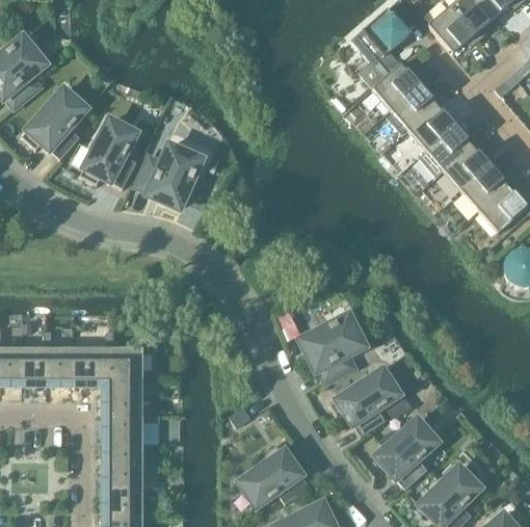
[(362,30),(350,40),(369,61),(358,71),(372,87),(398,66),(388,52),(409,33),(402,26),(415,15),(402,0),(397,0),(362,30)]
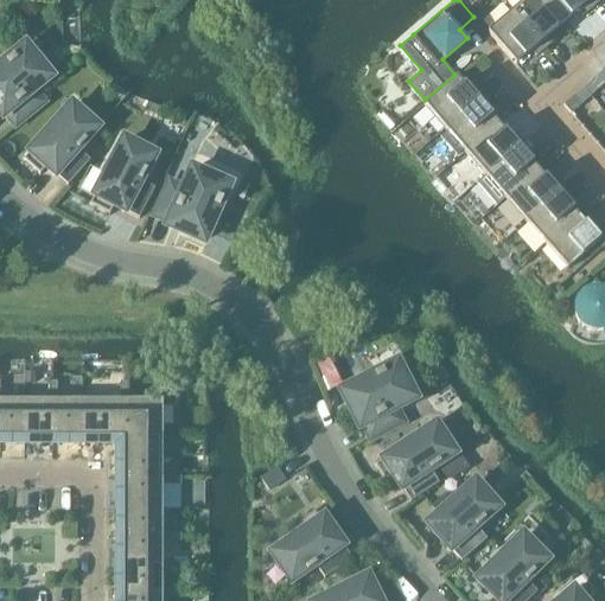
[(520,0),(513,6),(546,44),(555,37),(549,31),(565,18),(548,0),(520,0)]
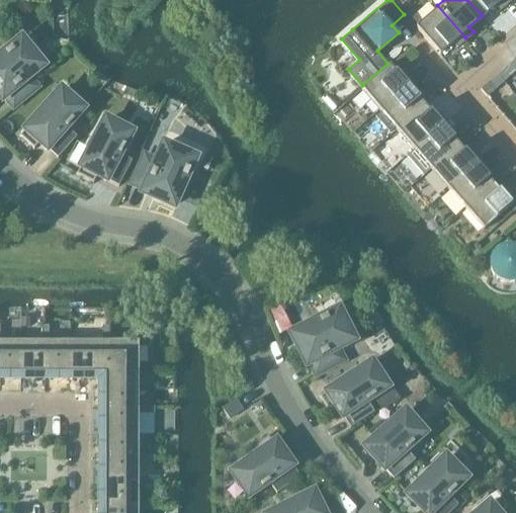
[(467,0),(482,15),(494,5),(499,10),(506,3),(503,0),(467,0)]
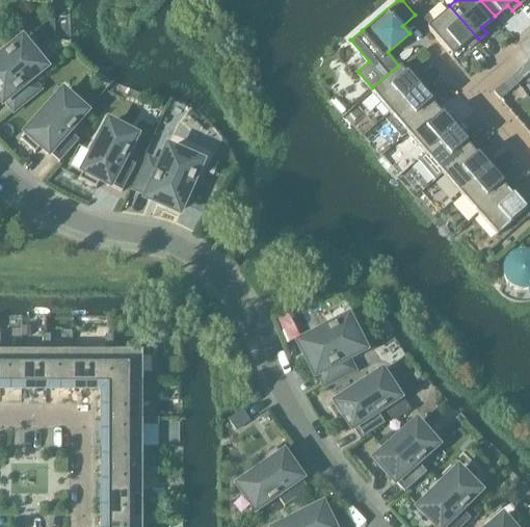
[(478,38),(449,5),(429,23),(429,22),(428,23),(453,52),(467,41),(471,46),(478,38)]
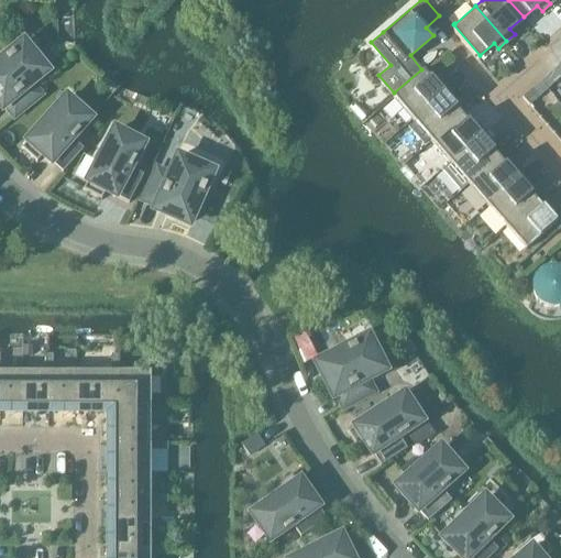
[(14,51),(12,48),(0,58),(0,95),(2,98),(0,98),(0,100),(0,101),(4,98),(15,112),(42,91),(33,81),(48,68),(31,46),(30,46),(25,41),(14,51)]
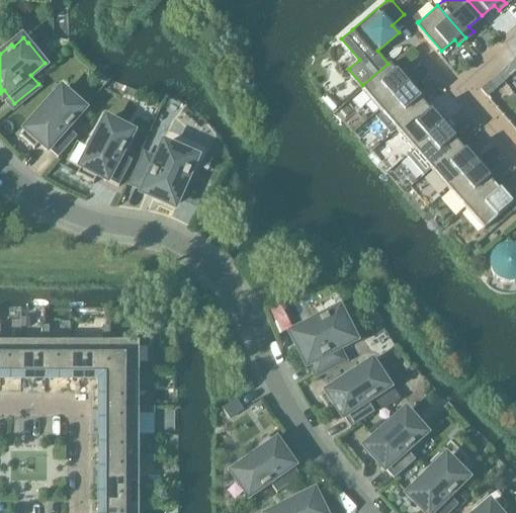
[(412,46),(406,52),(411,58),(418,52),(412,46)]
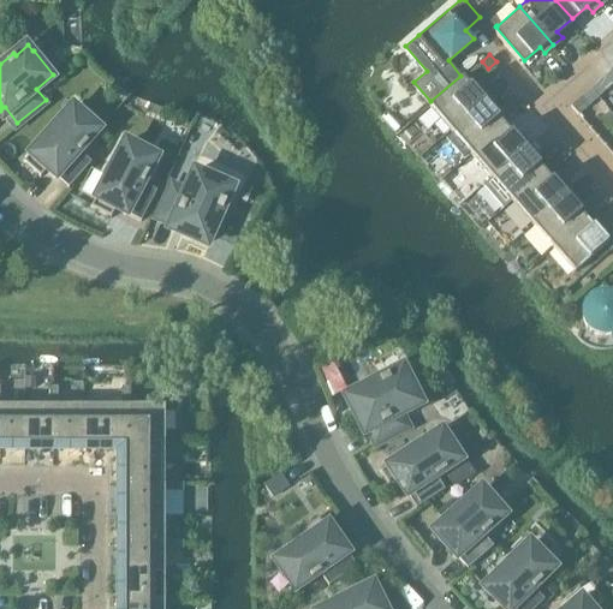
[(612,70),(594,84),(601,93),(612,83),(612,70)]
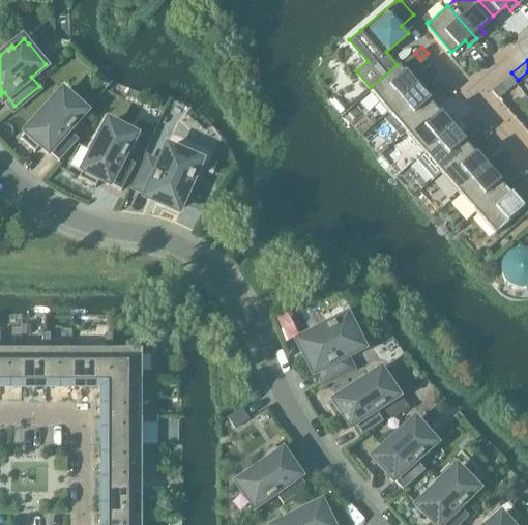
[(372,88),(389,108),(423,79),(416,71),(411,76),(400,62),(397,65),(371,87),(372,88)]
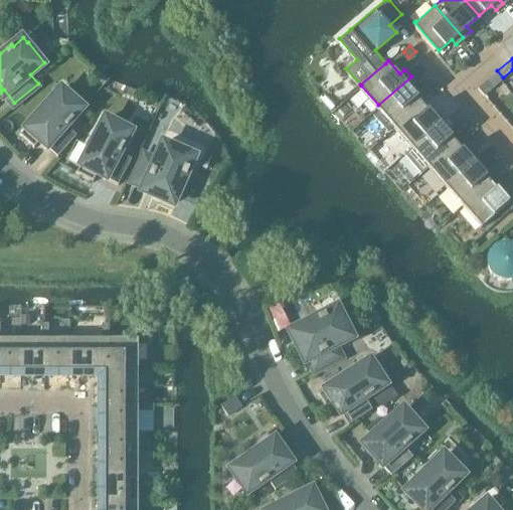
[(497,70),(480,86),(486,93),(503,77),(497,70)]
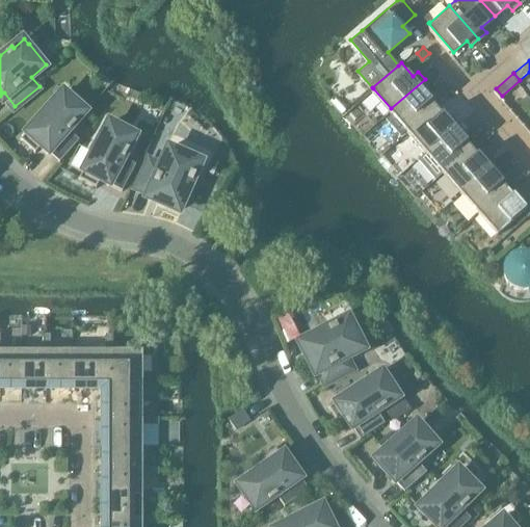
[(394,111),(388,116),(394,125),(401,132),(407,127),(408,129),(409,128),(438,104),(426,90),(431,86),(425,79),(392,108),(391,108),(394,111)]
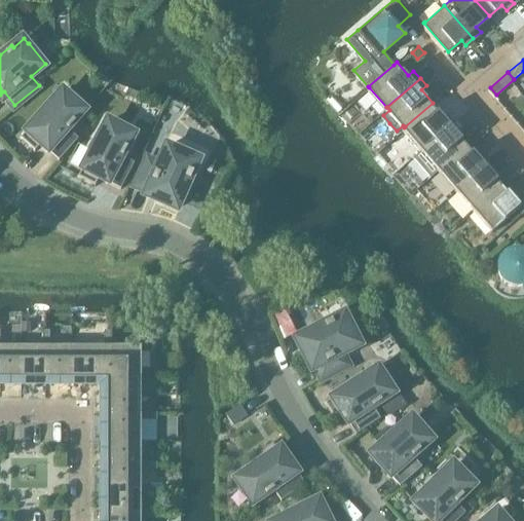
[(21,136),(36,149),(41,142),(47,147),(46,148),(48,149),(49,148),(60,157),(79,136),(69,126),(76,119),(75,119),(86,107),(84,105),(83,106),(76,99),(75,99),(66,90),(64,88),(54,99),(54,98),(21,136)]
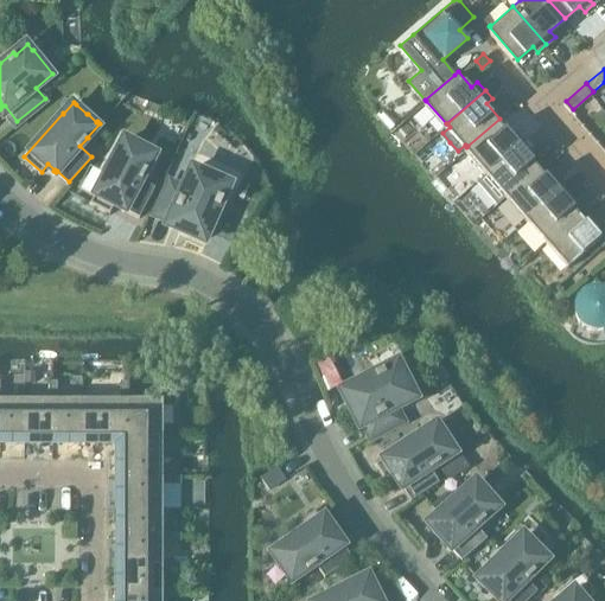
[(522,106),(508,117),(517,128),(526,136),(532,130),(539,125),(522,106)]
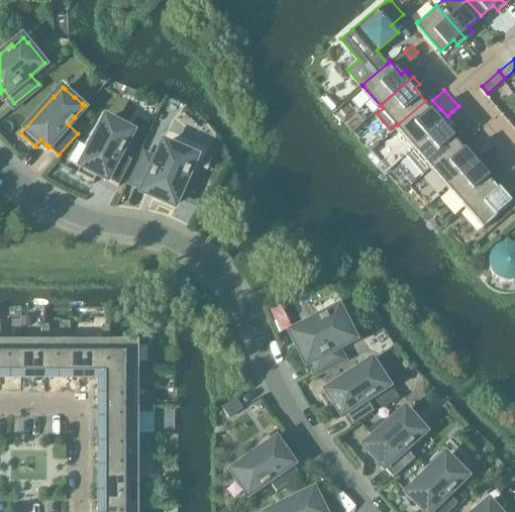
[(397,125),(415,145),(447,116),(440,109),(435,113),(425,101),(397,125)]
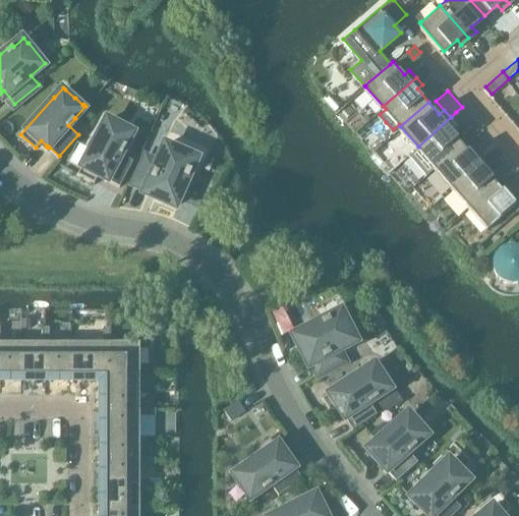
[(456,112),(451,117),(456,123),(462,118),(456,112)]
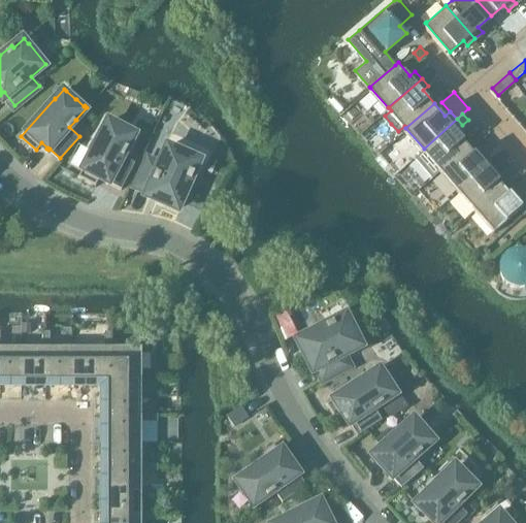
[(102,130),(78,174),(96,185),(101,175),(107,180),(109,182),(109,181),(122,187),(136,161),(124,155),(129,145),(128,145),(129,142),(135,131),(133,130),(133,131),(123,126),(111,120),(111,121),(108,119),(102,130)]
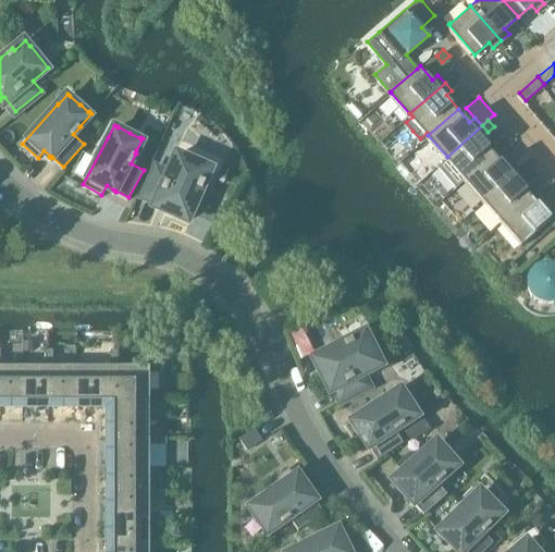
[(447,157),(439,164),(456,185),(465,178),(495,151),(483,138),(489,133),(488,132),(482,125),(447,157)]
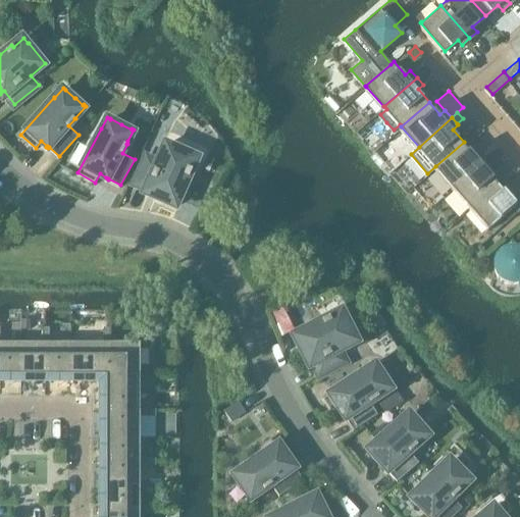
[(148,193),(150,194),(151,190),(157,193),(155,196),(163,199),(162,199),(176,205),(178,201),(178,200),(193,168),(190,167),(196,155),(190,152),(166,142),(158,158),(147,153),(135,182),(150,189),(148,193)]
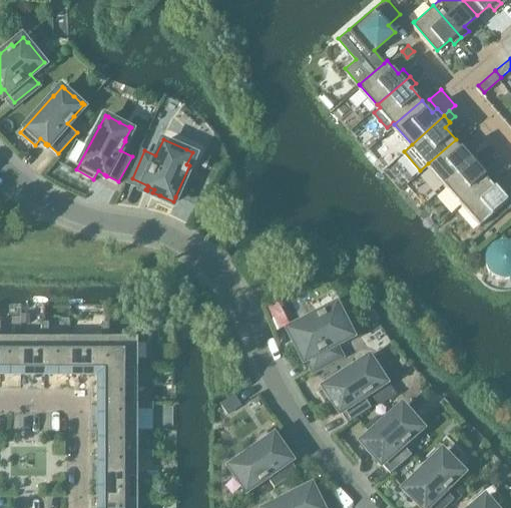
[(428,163),(445,183),(478,155),(471,147),(466,152),(456,139),(428,163)]
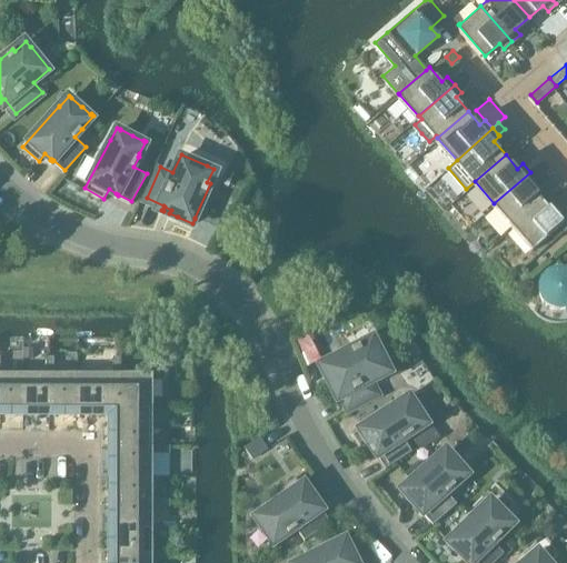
[(494,203),(513,224),(544,199),(531,184),(537,180),(530,172),(494,203)]
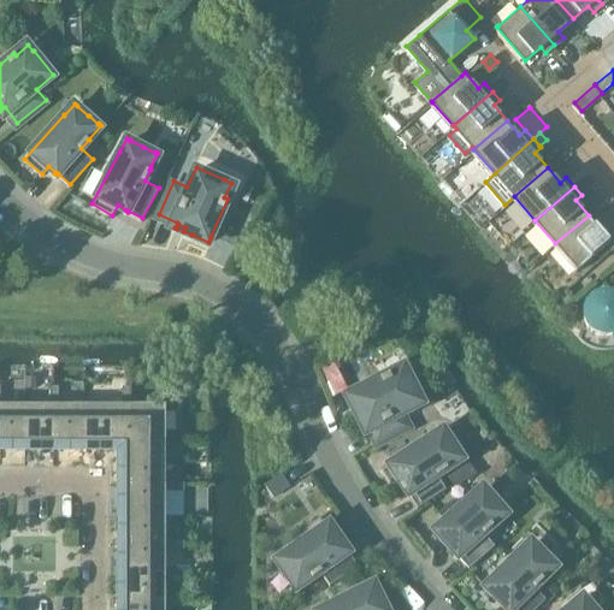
[(482,212),(488,218),(493,214),(486,207),(482,212)]
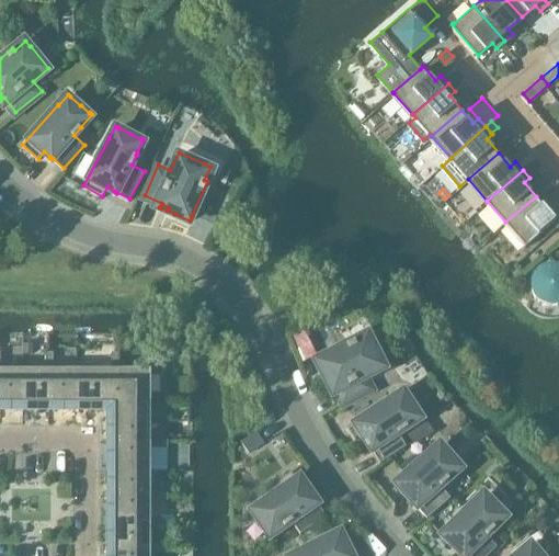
[(536,196),(505,222),(524,244),(525,245),(558,216),(558,212),(552,205),(548,210),(536,196)]
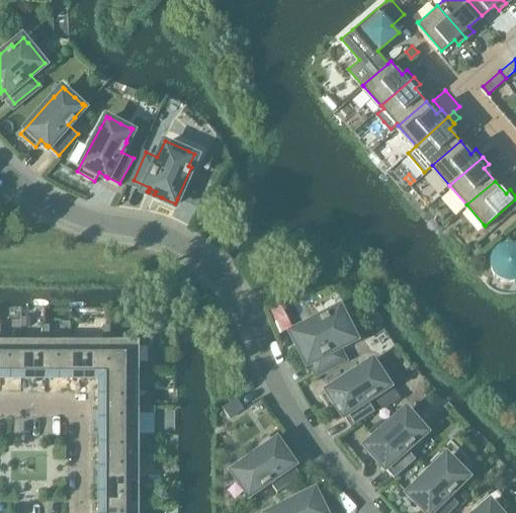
[(496,272),(488,279),(492,283),(496,285),(500,287),(504,288),(506,288),(509,288),(513,288),(512,278),(513,278),(515,277),(515,245),(514,245),(512,245),(508,245),(505,245),(503,246),(501,246),(498,248),(497,247),(496,248),(497,249),(496,251),(495,252),(493,254),(493,256),(493,257),(492,258),(492,260),(492,261),(492,263),(492,265),(493,267),(494,269),(494,270),(496,272)]
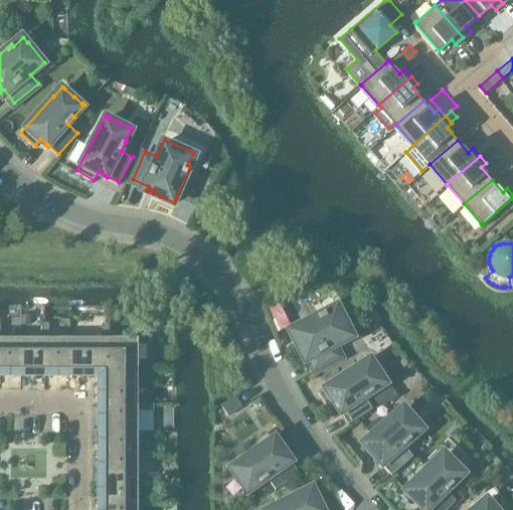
[(290,321),(278,299),(266,306),(277,327),(290,321)]
